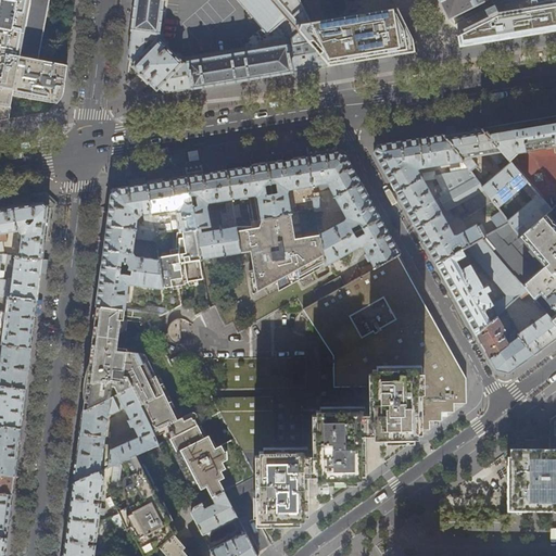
[(0,0),(0,121),(9,119),(12,100),(53,108),(57,103),(64,89),(67,65),(15,58),(23,0),(0,0)]
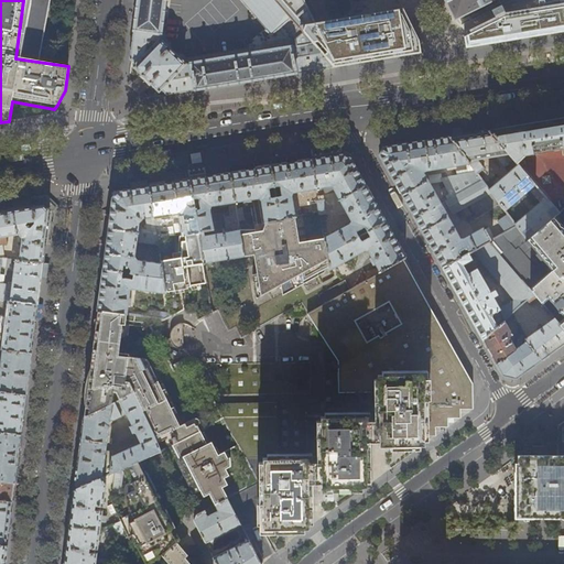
[(132,86),(140,94),(139,95),(142,98),(143,97),(144,98),(187,91),(238,83),(238,84),(246,83),(253,82),(253,80),(295,74),(334,67),(321,53),(313,54),(312,44),(314,44),(274,0),(138,0),(128,82),(129,83),(128,84),(131,87),(132,86)]
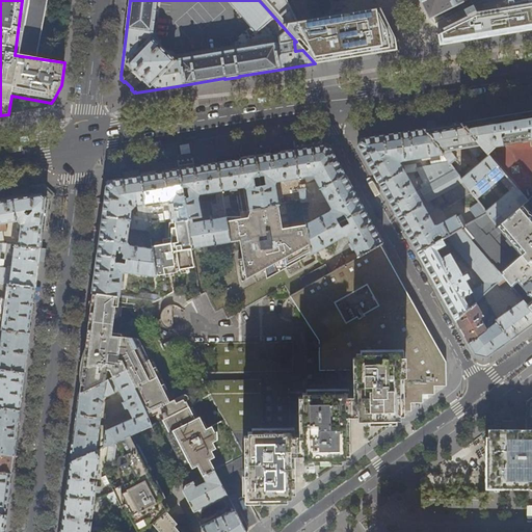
[(297,22),(286,0),(259,0),(296,42),(302,50),(315,63),(331,60),(395,50),(394,34),(380,8),(297,22)]
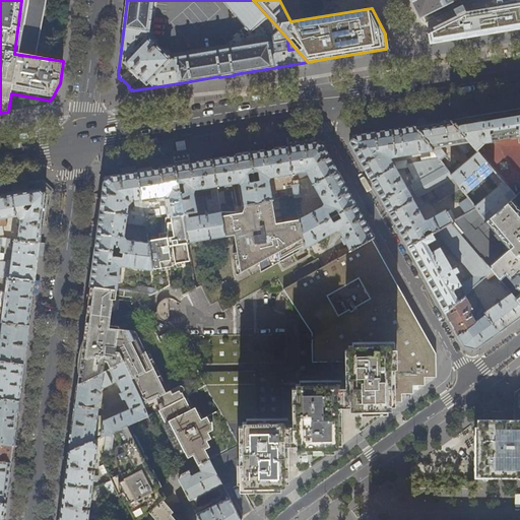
[(454,0),(410,0),(419,17),(454,0)]
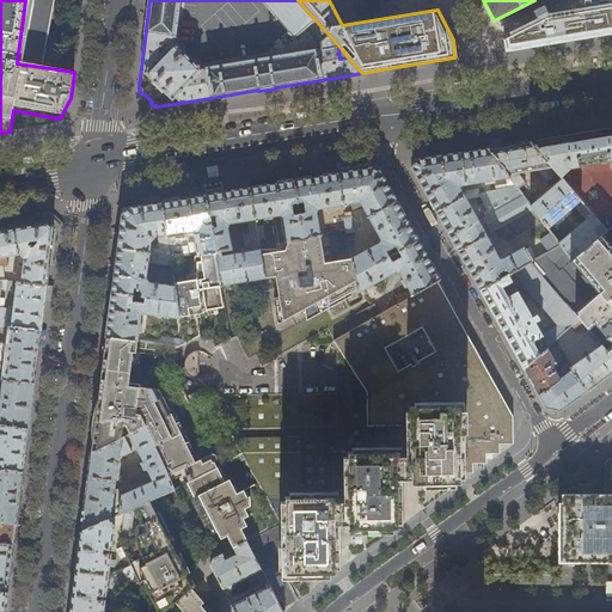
[(501,26),(512,48),(611,31),(611,2),(579,8),(576,6),(573,4),(569,2),(564,1),(558,0),(555,1),(550,2),(546,4),(545,5),(501,26)]
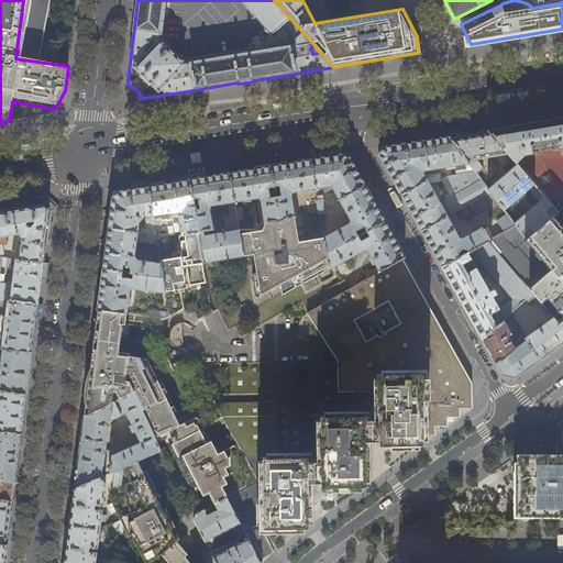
[(507,127),(487,130),(514,161),(517,164),(534,184),(545,197),(559,212),(562,208),(562,118),(538,122),(507,127)]
